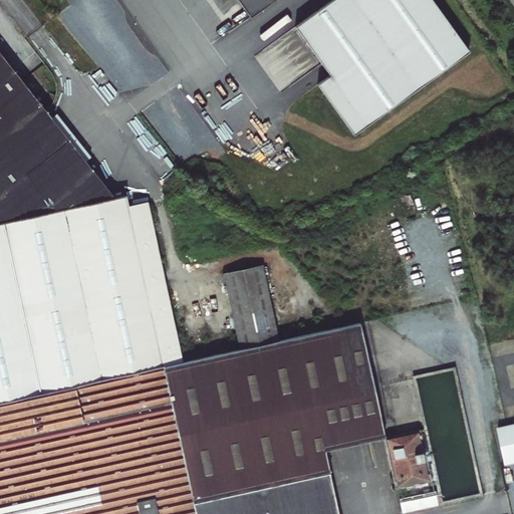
[(237,0),(251,19),(277,0),(237,0)]
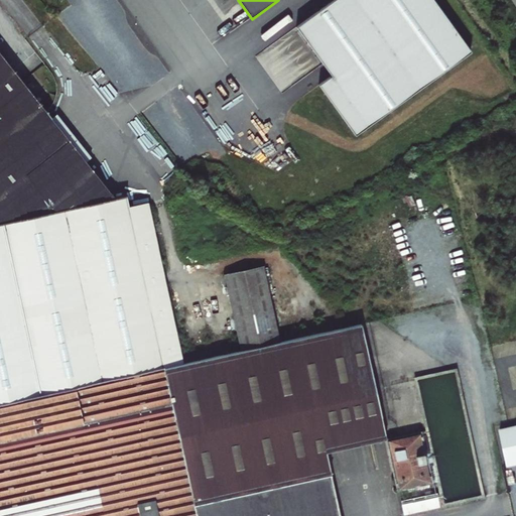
[(336,0),(296,28),(332,77),(318,86),(355,136),(472,52),(433,0),(336,0)]
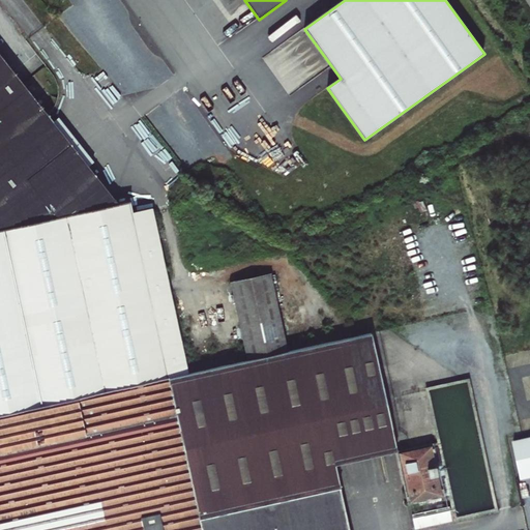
[(0,229),(118,203),(47,115),(0,58),(0,229)]
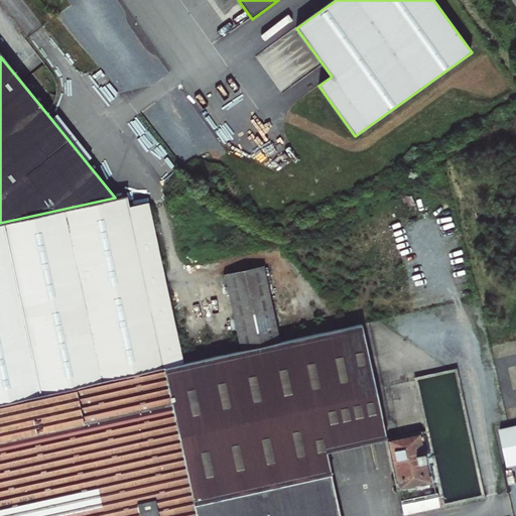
[(178,196),(183,188),(175,182),(170,189),(178,196)]
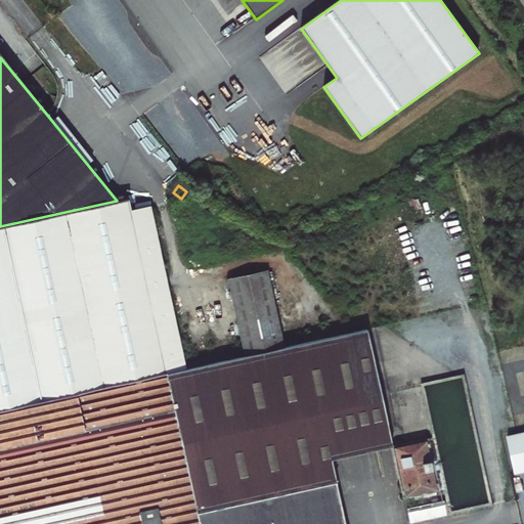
[(0,523),(0,409),(186,368),(150,207),(131,211),(128,199),(117,201),(0,226),(0,523)]
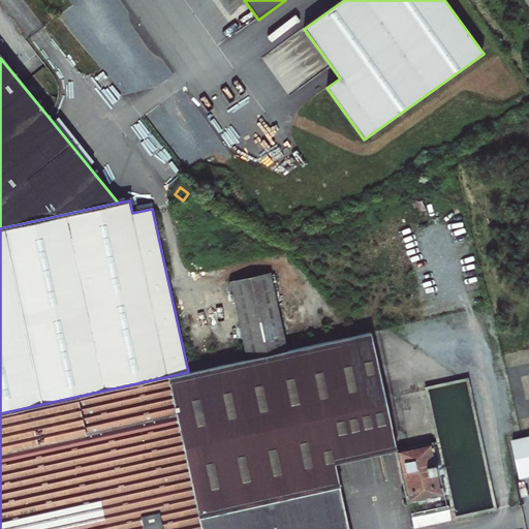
[(275,263),(235,273),(253,358),(293,349),(275,263)]
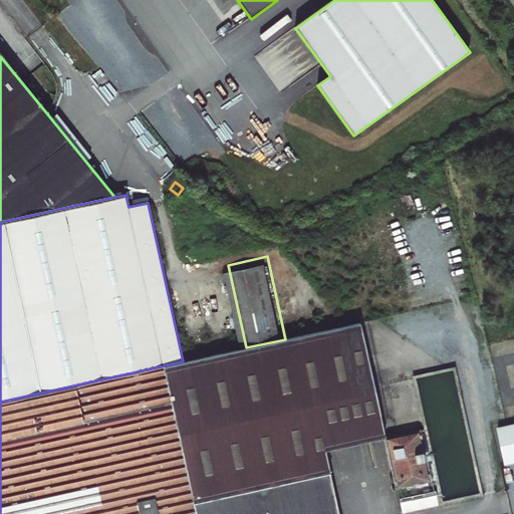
[(373,417),(380,415),(360,322),(352,324),(373,417)]
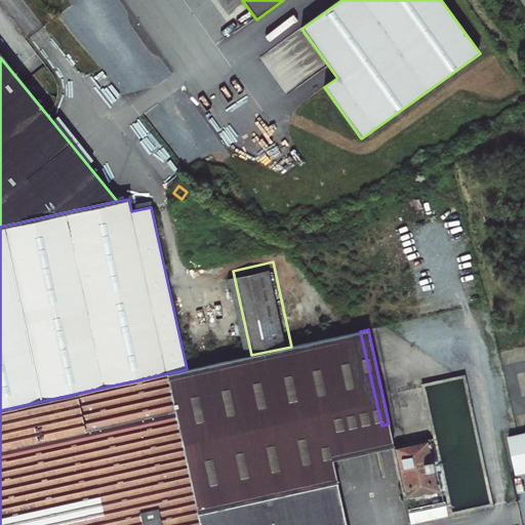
[(328,437),(381,426),(360,331),(291,347),(251,355),(187,369),(187,371),(217,509),(336,482),(337,482),(332,459),(328,437)]
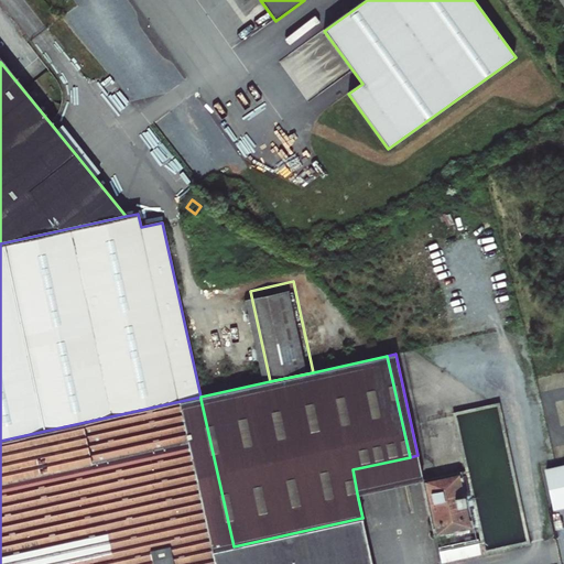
[(371,563),(361,518),(234,546),(201,399),(0,442),(0,563),(371,563)]
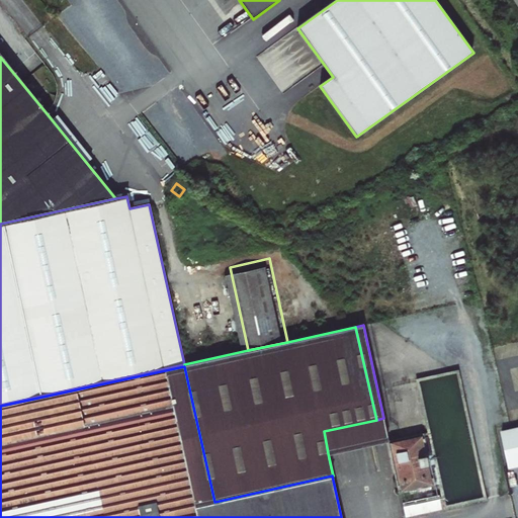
[(440,507),(484,497),(456,372),(419,380),(429,431),(389,440),(386,441),(399,493),(440,483),(443,494),(403,503),(406,516),(441,508),(440,507)]
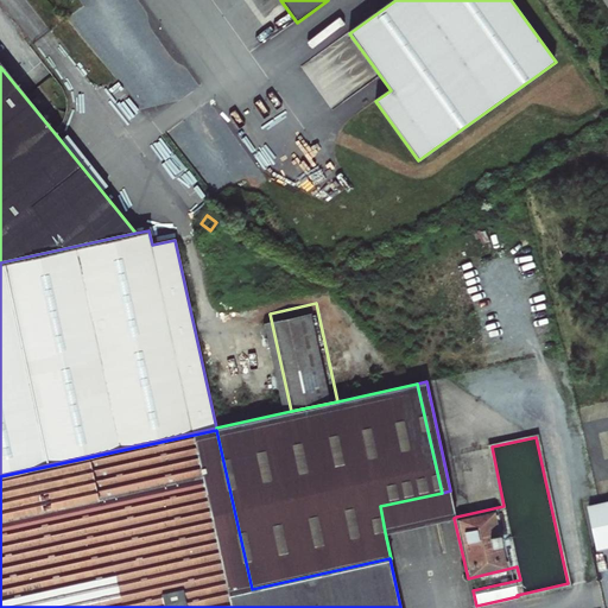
[(454,518),(456,517),(450,491),(442,493),(447,519),(454,518)]
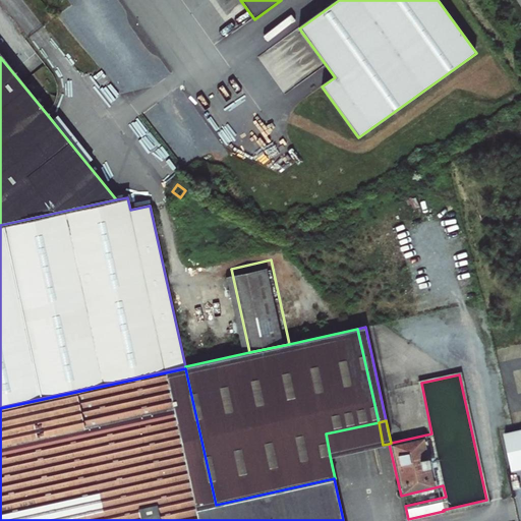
[(330,456),(383,445),(379,422),(326,433),(330,456)]
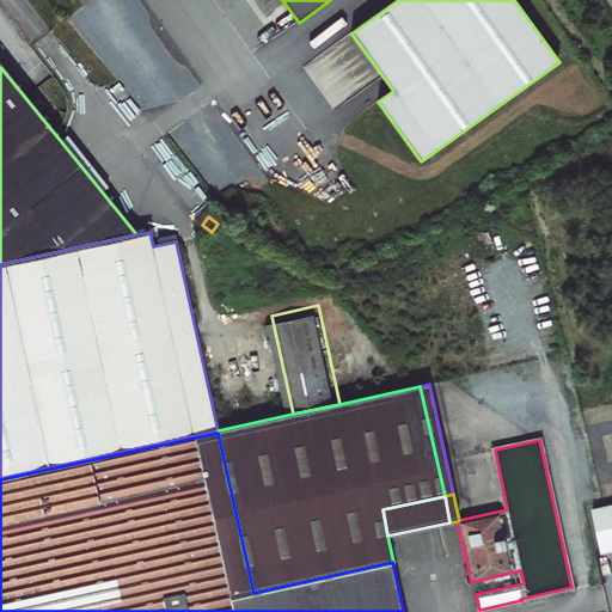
[(611,505),(594,509),(604,554),(611,551),(611,505)]
